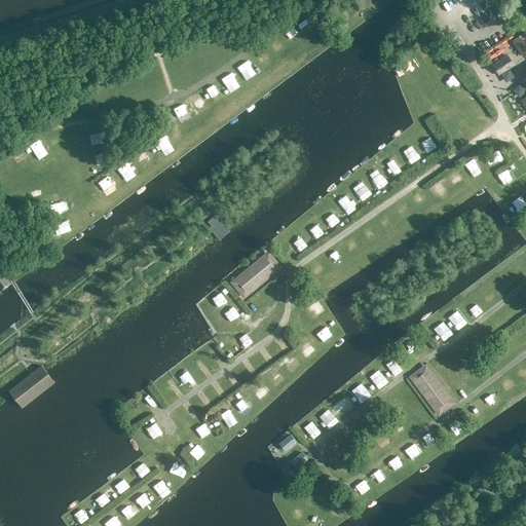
[(364,9),(363,1),(352,3),(354,12),(364,9)]
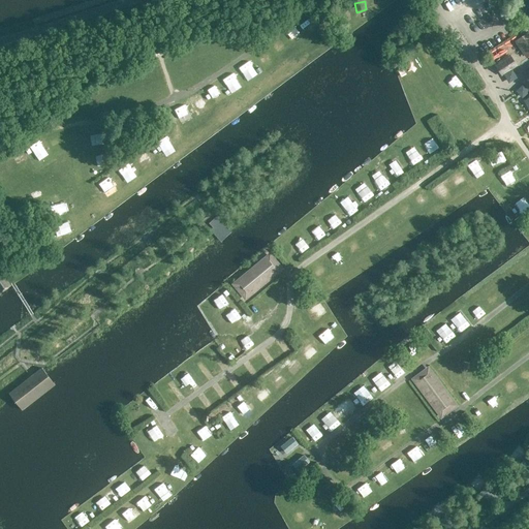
[(471,9),(467,10),(473,24),(477,22),(471,9)]
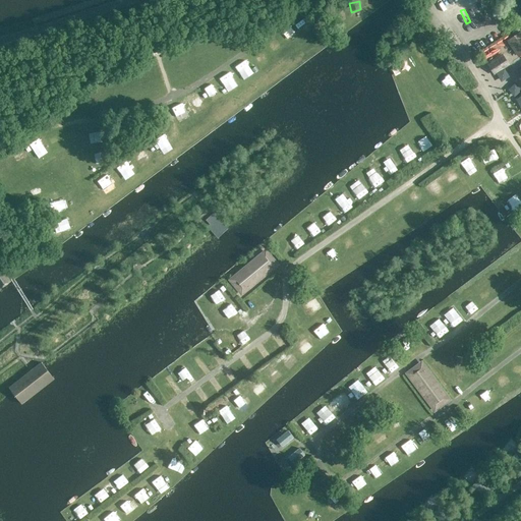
[(345,19),(344,10),(334,11),(335,21),(345,19)]
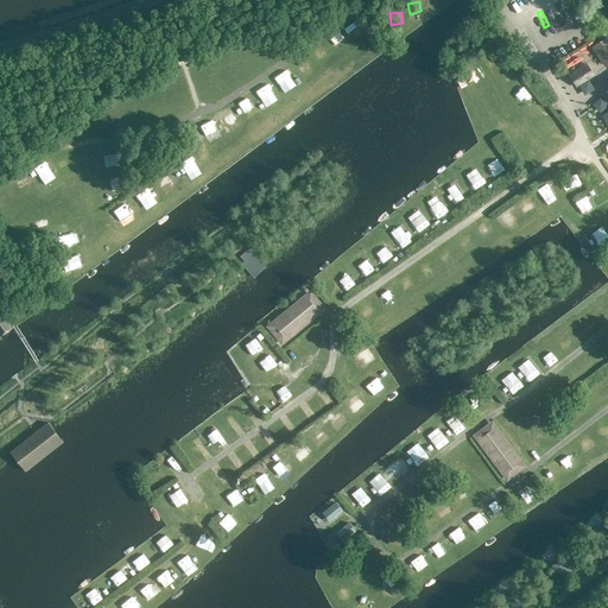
[(590,48),(605,68),(607,64),(607,37),(607,36),(590,48)]
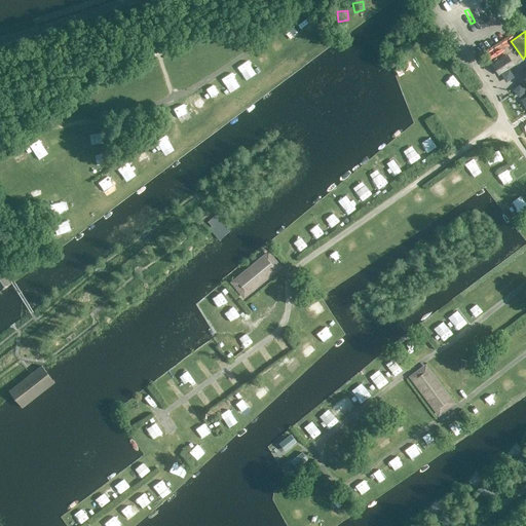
[(154,36),(146,39),(151,54),(163,50),(157,32),(153,33),(154,36)]
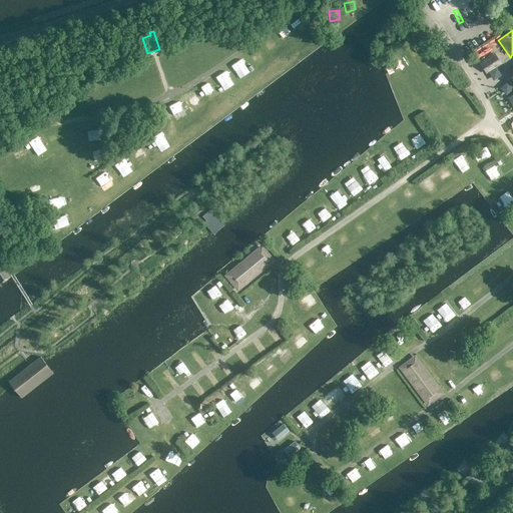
[(387,61),(392,69),(401,64),(396,56),(387,61)]
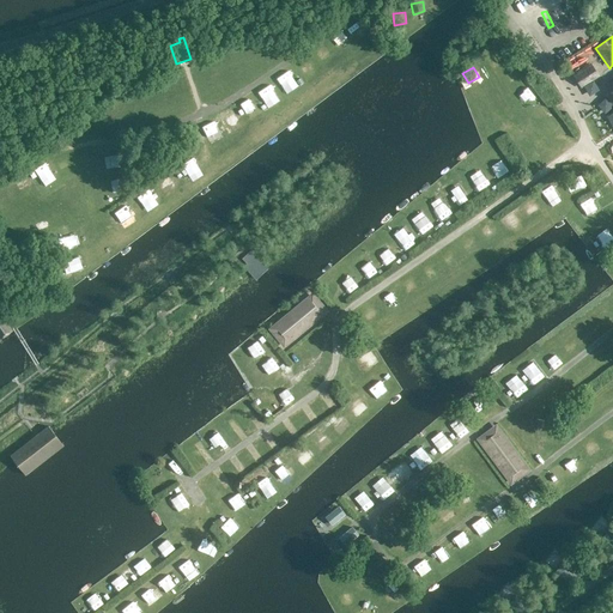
[(600,78),(592,67),(574,78),(582,90),(600,78)]
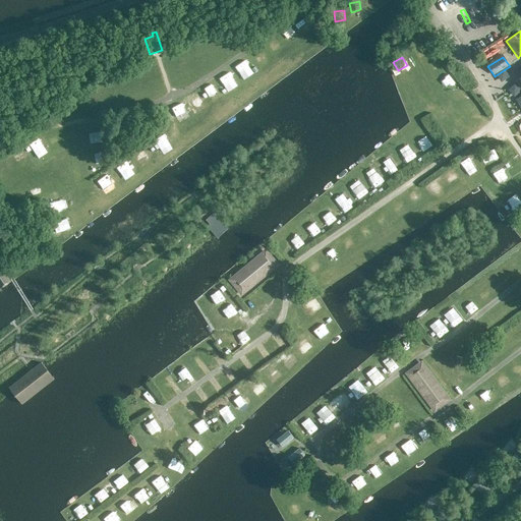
[(233,68),(238,74),(247,67),(242,61),(233,68)]
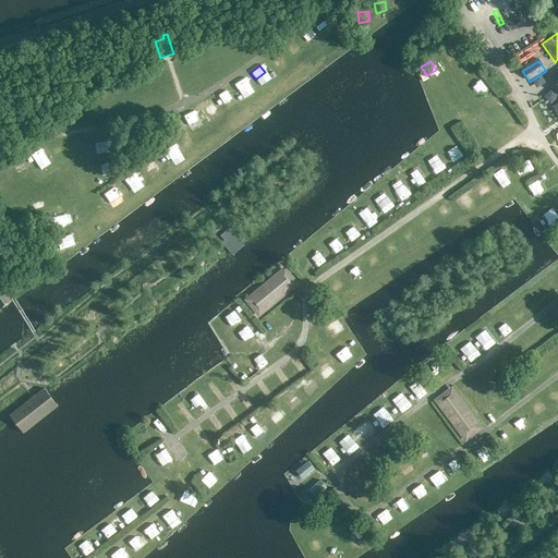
[(261,84),(268,77),(264,73),(256,80),(261,84)]
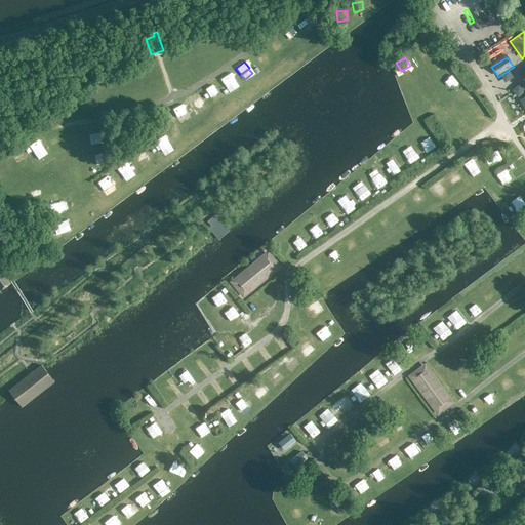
[(229,94),(238,88),(230,74),(219,79),(229,94)]
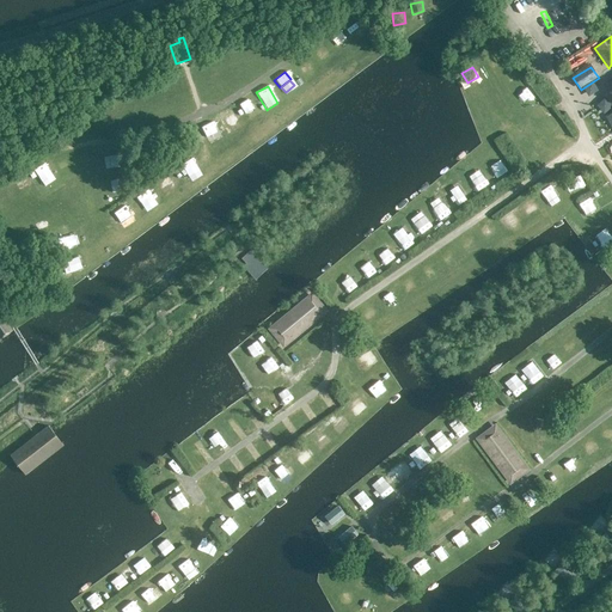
[(516,95),(521,105),(532,102),(527,90),(516,95)]
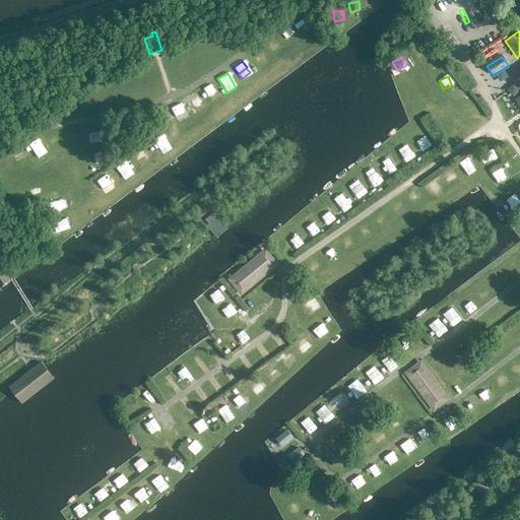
[(192,113),(202,109),(196,93),(186,98),(192,113)]
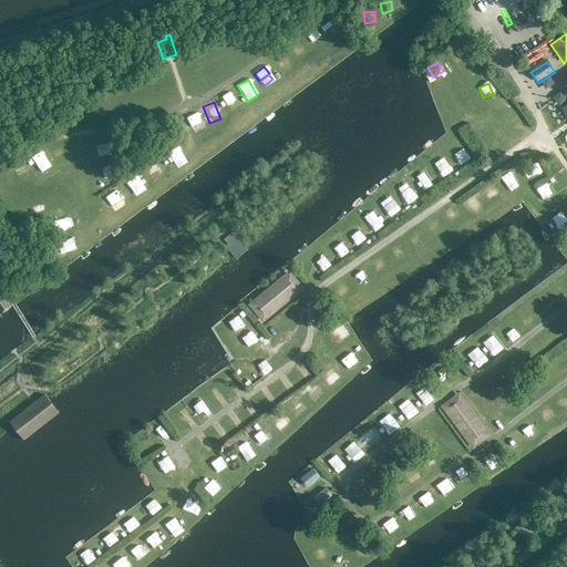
[(186,126),(199,121),(195,112),(183,117),(186,126)]
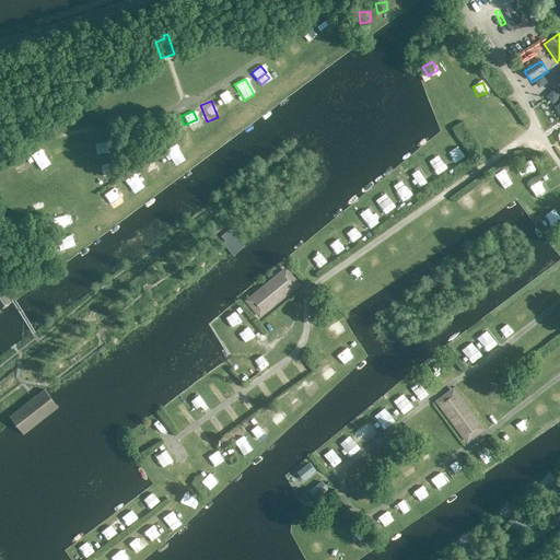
[(177,149),(185,142),(181,137),(173,144),(177,149)]
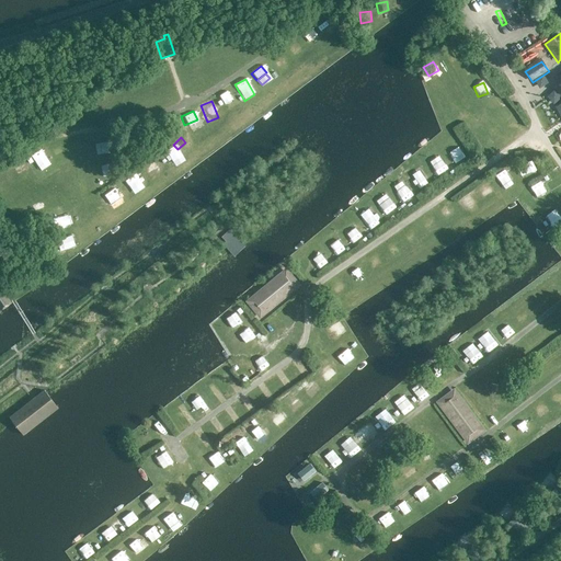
[(185,141),(179,150),(184,155),(191,146),(185,141)]
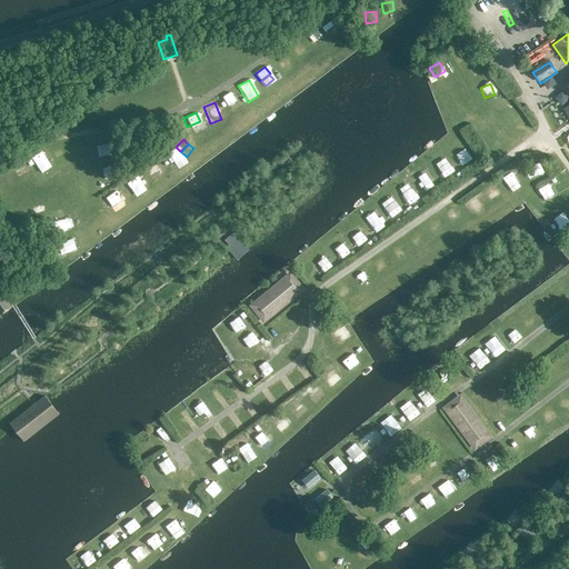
[(168,151),(161,158),(167,163),(173,157),(168,151)]
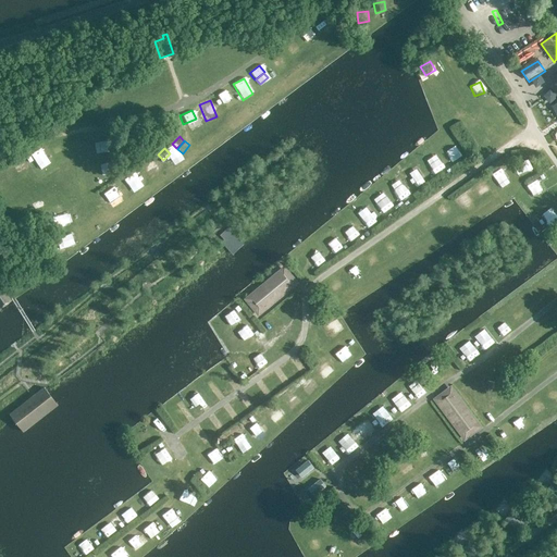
[(452,159),(460,152),(457,148),(448,153),(452,159)]
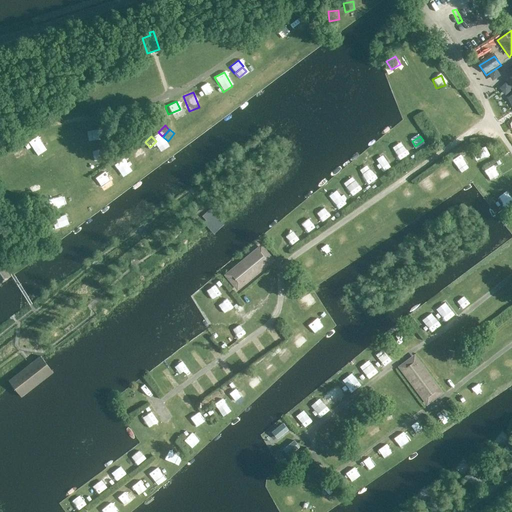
[(127,155),(138,167),(146,160),(136,147),(127,155)]
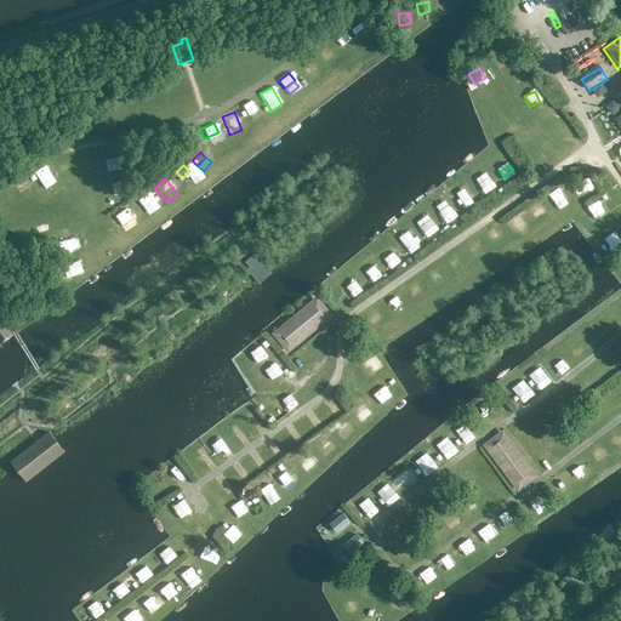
[(16,184),(18,192),(29,188),(27,181),(16,184)]
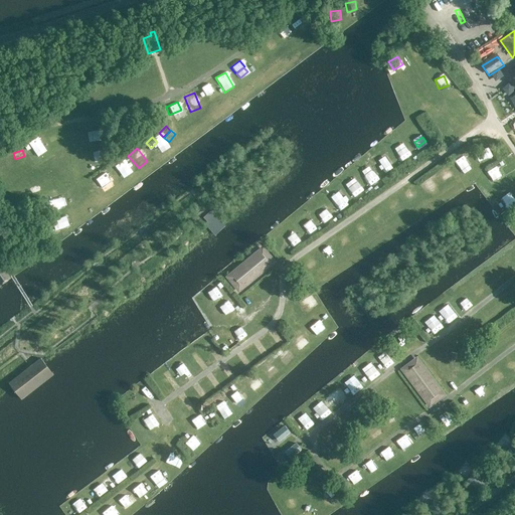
[(89,164),(104,164),(104,158),(99,158),(99,153),(89,153),(89,164)]
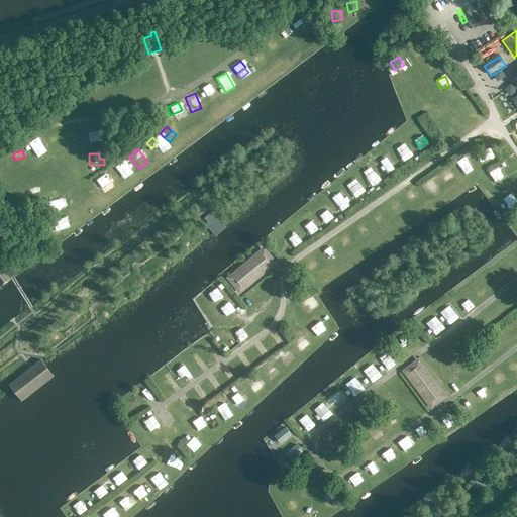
[(124,162),(115,165),(117,171),(126,168),(124,162)]
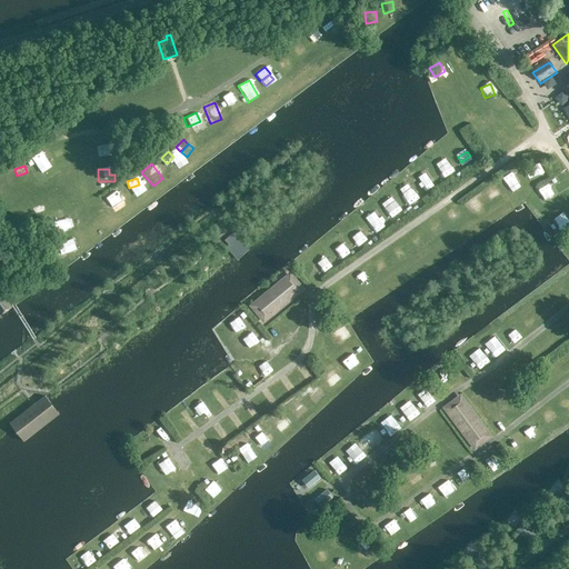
[(132,190),(139,197),(148,188),(141,181),(132,190)]
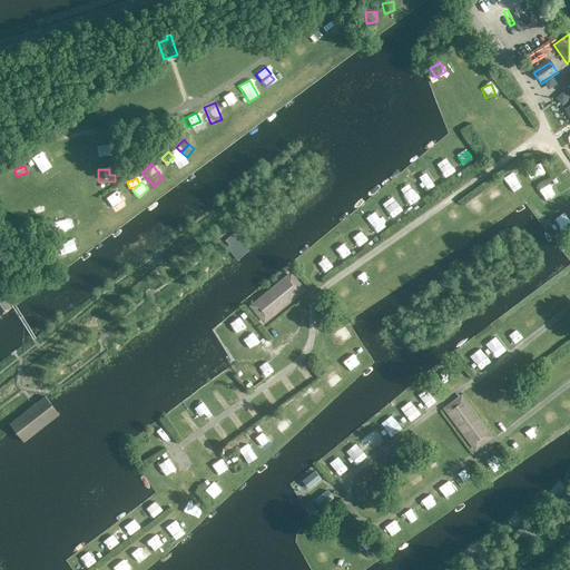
[(541,200),(553,197),(549,185),(537,188),(541,200)]
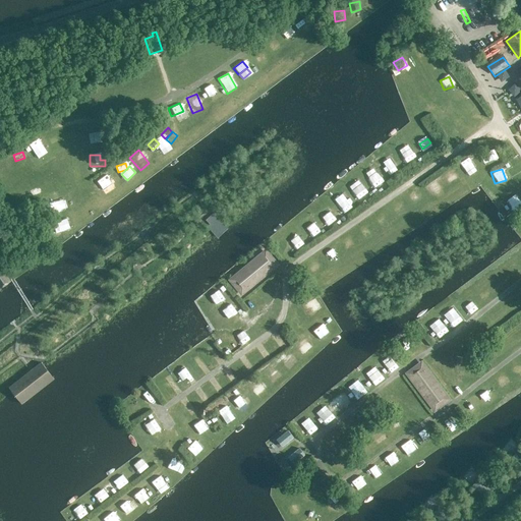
[(109,174),(97,182),(102,188),(114,180),(109,174)]
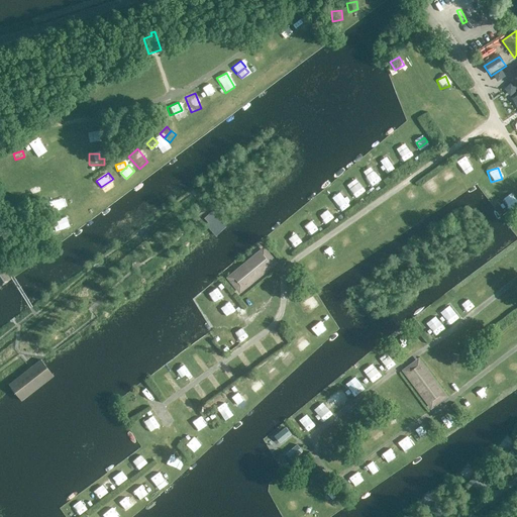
[(368,181),(371,186),(380,181),(377,175),(368,181)]
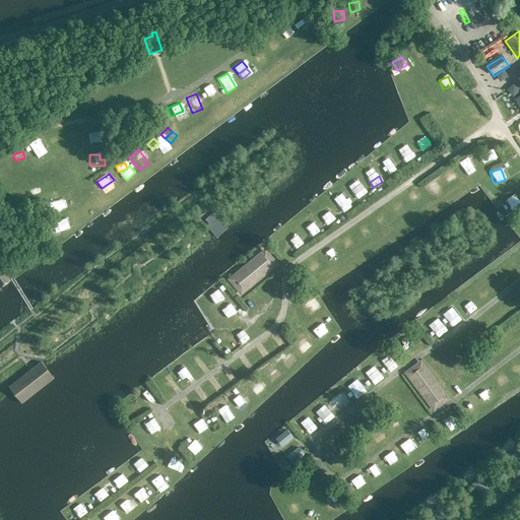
[(103,189),(107,195),(118,187),(113,181),(103,189)]
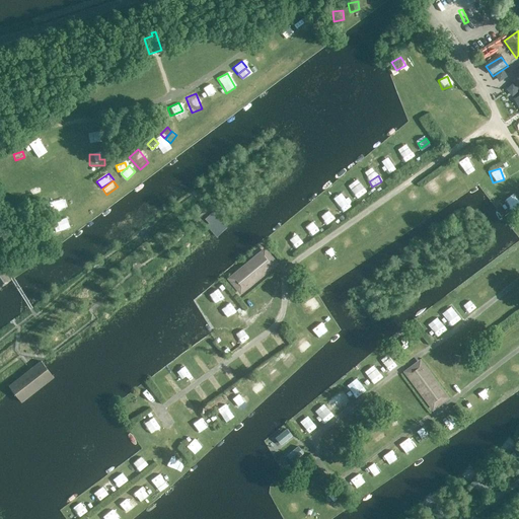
[(59,211),(66,208),(62,198),(55,201),(59,211)]
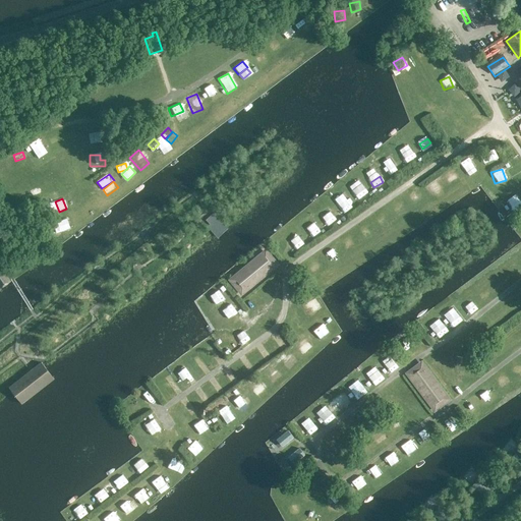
[(214,215),(207,221),(211,226),(208,228),(214,235),(217,239),(227,230),(225,227),(214,215)]
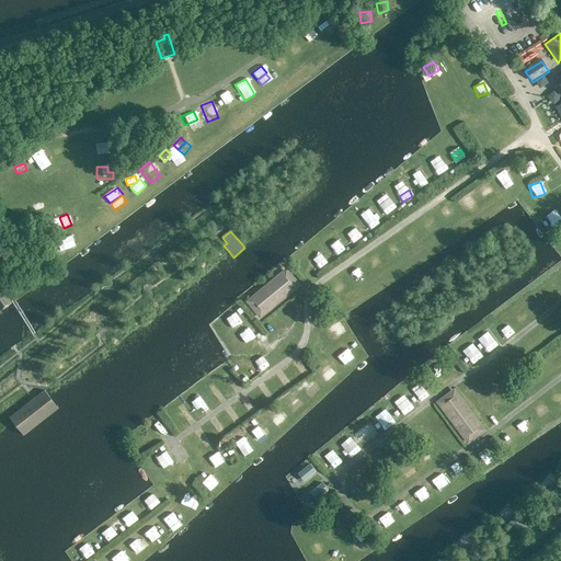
[(357,231),(346,239),(351,244),(362,237),(357,231)]
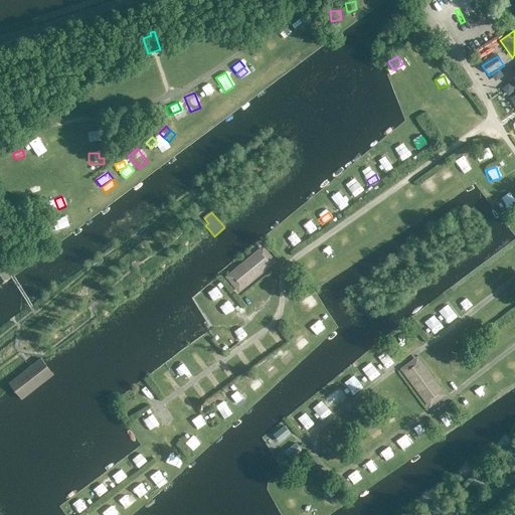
[(377,232),(385,226),(373,213),(366,219),(377,232)]
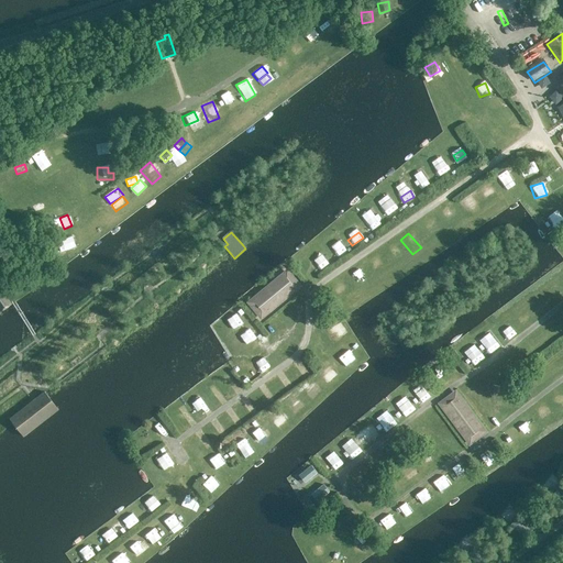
[(250,304),(261,317),(298,286),(287,272),(276,280),(275,279),(258,293),(260,295),(250,304)]
